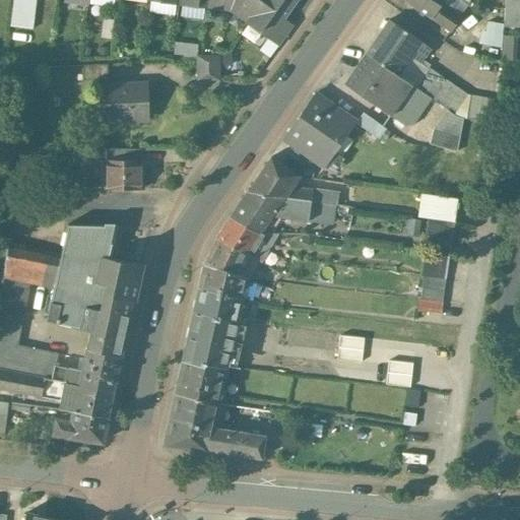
[(36,0),(13,0),(11,25),(33,28),(36,0)]
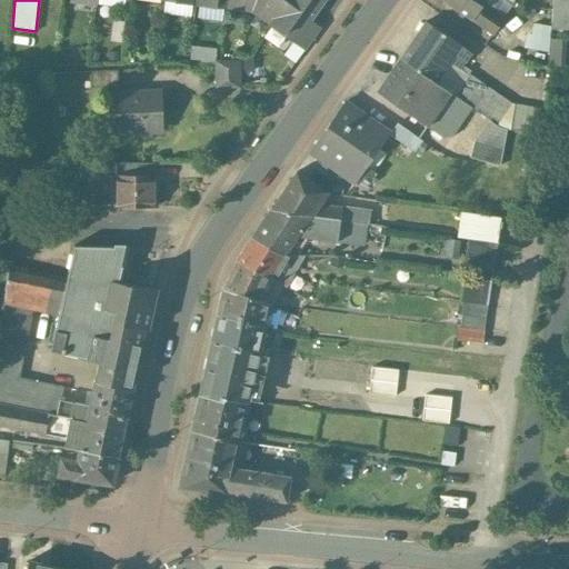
[(228,0),(228,8),(229,8),(229,6),(252,9),(255,0),(228,0)]
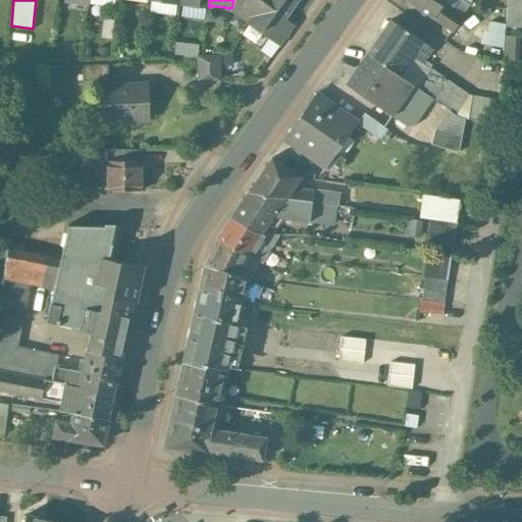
[(233,0),(231,8),(248,20),(247,21),(248,22),(263,0),(233,0)]
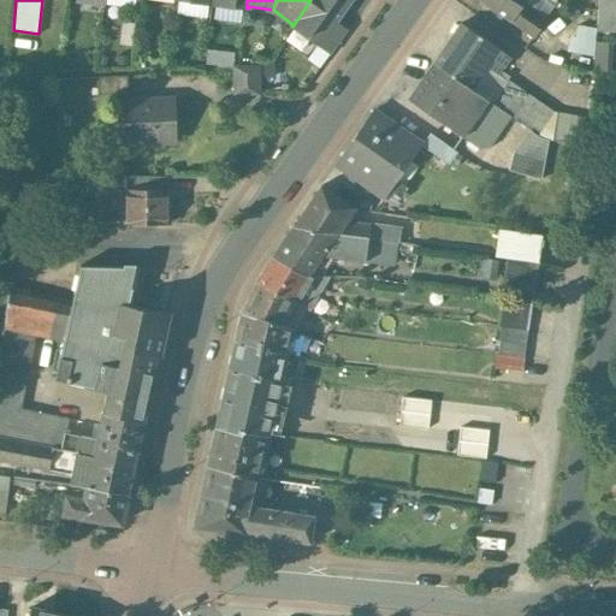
[(311,0),(292,27),(319,45),(350,0),(311,0)]
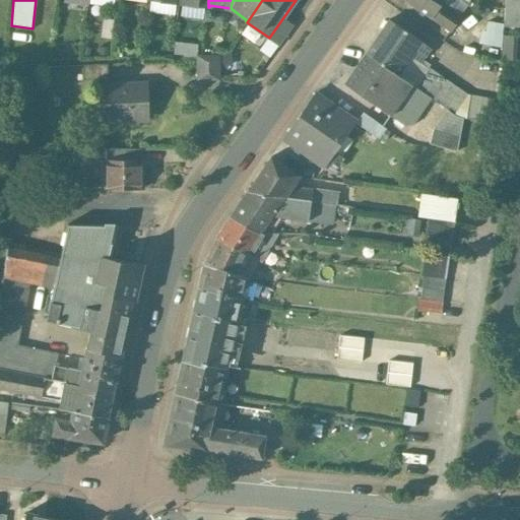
[(403,0),(451,31),(461,17),(450,10),(457,0),(403,0)]
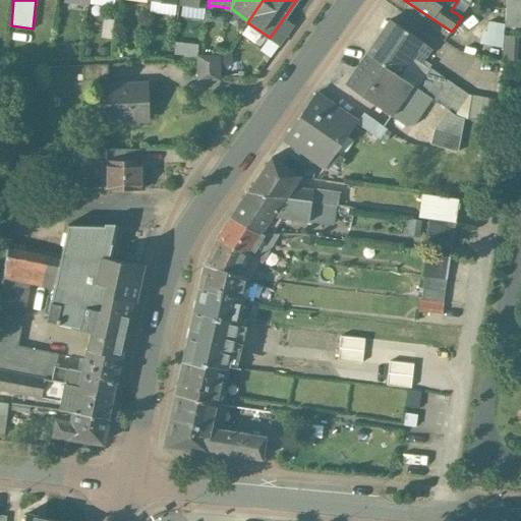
[(518,0),(506,0),(505,25),(516,26),(518,0)]
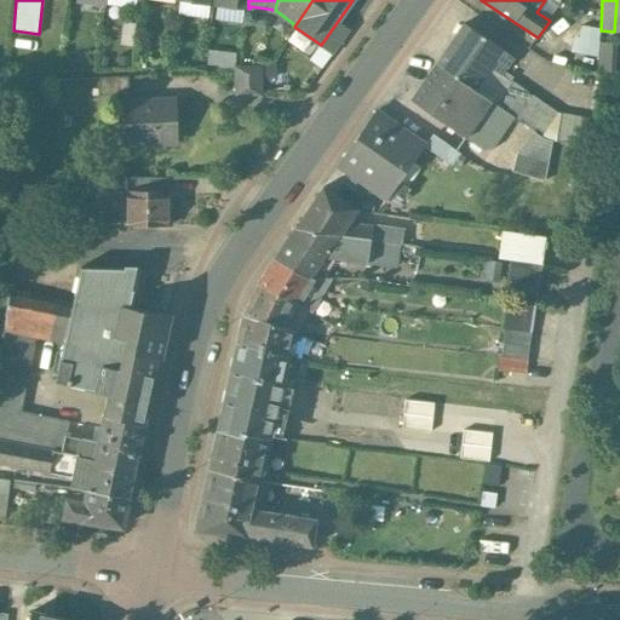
[(500,47),(463,22),(436,63),(475,89),(491,99),(494,102),(510,79),(501,73),(489,65),(500,47)]
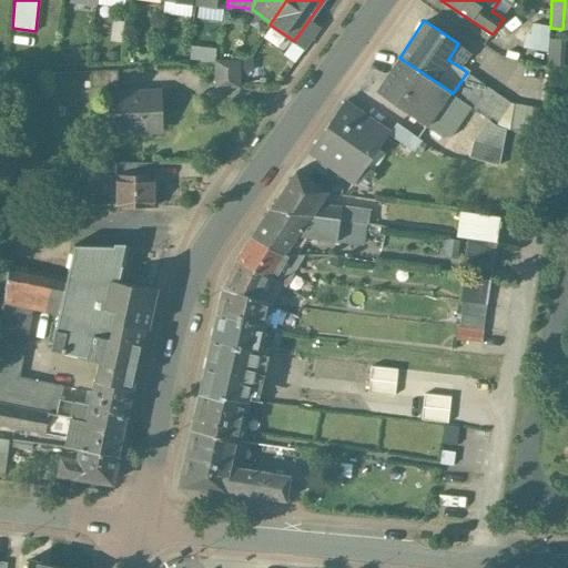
[(527,38),(537,39),(537,42),(545,43),(547,24),(529,21),(527,38)]
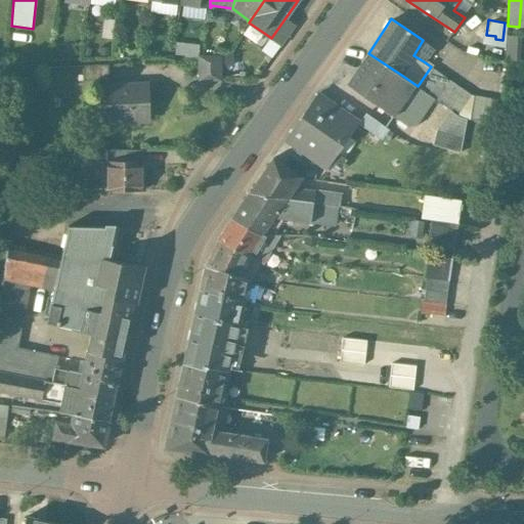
[(433,46),(423,40),(413,55),(424,61),(433,46)]
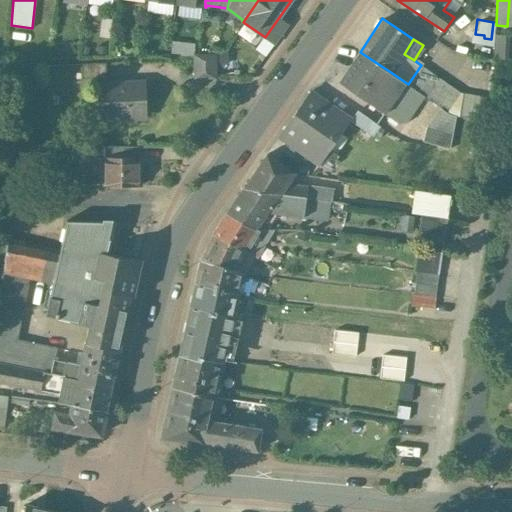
[(392,73),(360,52),(339,84),(399,124),(406,121),(424,96),(408,84),(398,99),(395,97),(405,82),(392,73)]
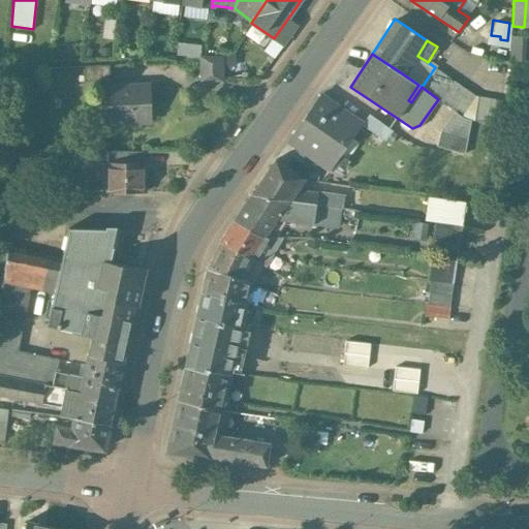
[(222,81),(222,58),(208,58),(208,56),(205,56),(205,58),(203,58),(204,81),(222,81)]
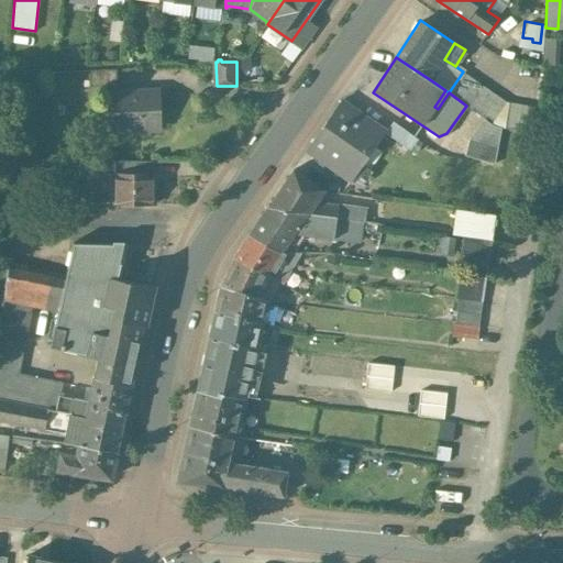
[(117,68),(90,69),(91,86),(118,85),(117,68)]
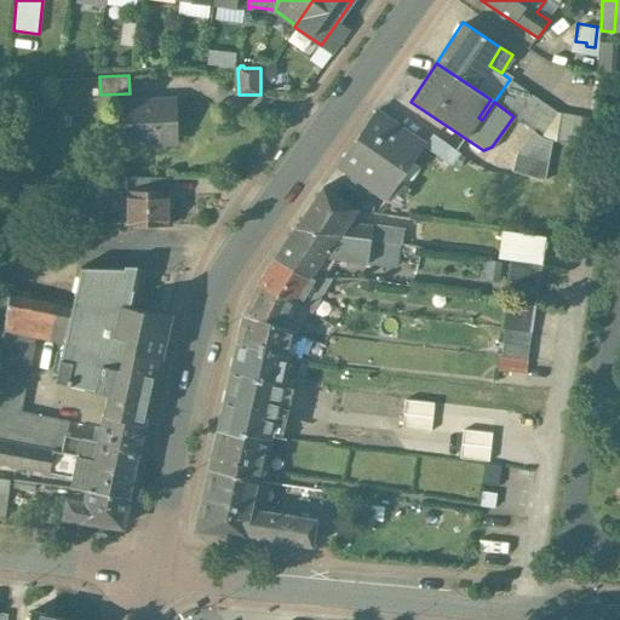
[(558,113),(511,78),(510,79),(494,102),(514,116),(541,138),(555,142),(560,114),(558,113)]
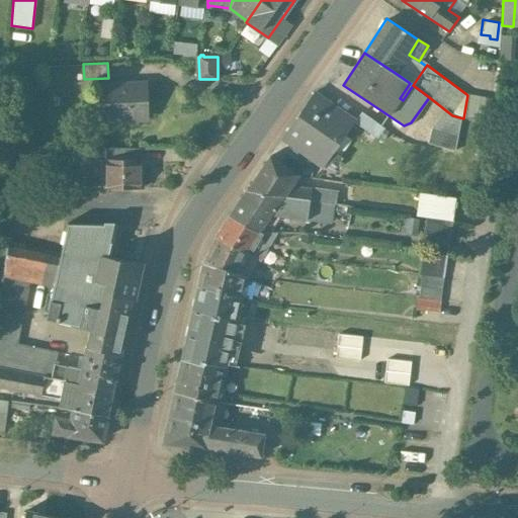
[(147,81),(105,84),(107,121),(149,119),(147,81)]
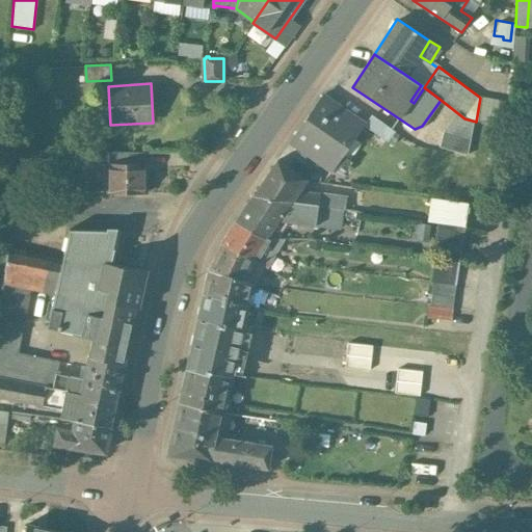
[(361,123),(322,96),(312,112),(291,141),(331,170),(343,155),(340,153),(361,123)]
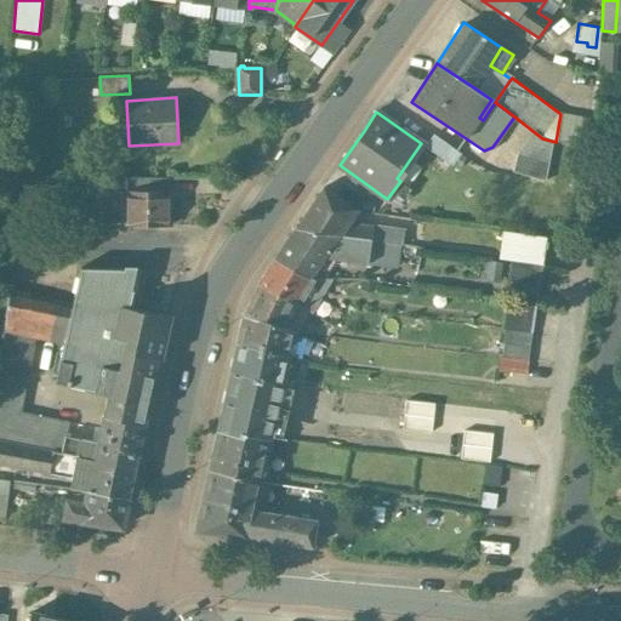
[(590,118),(560,113),(560,114),(556,142),(585,147),(590,118)]
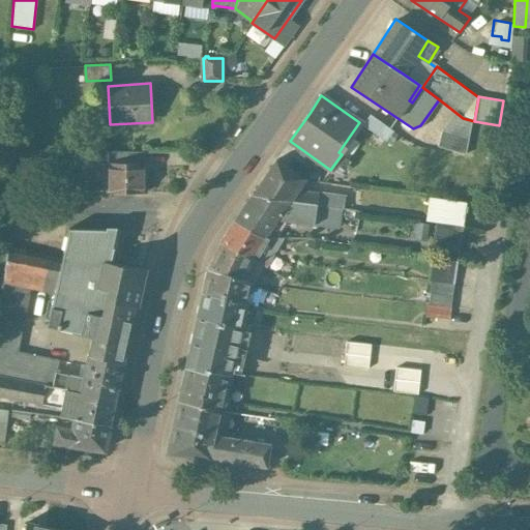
[(468,123),(452,112),(446,120),(462,133),(468,123)]
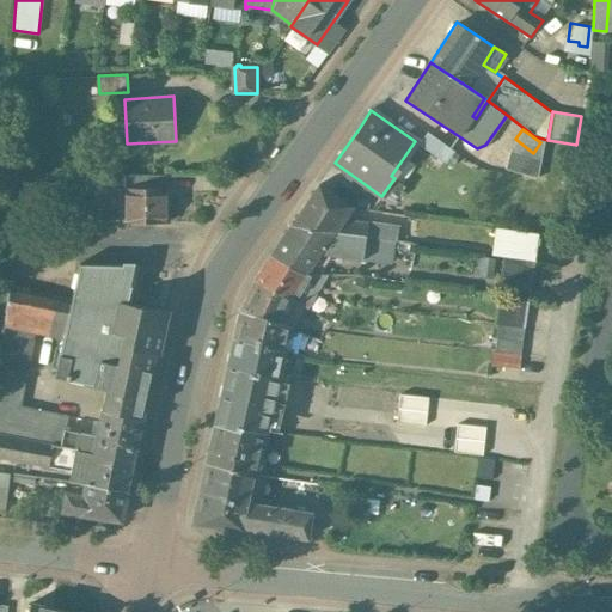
[(452,150),(427,133),(418,144),(444,161),(452,150)]
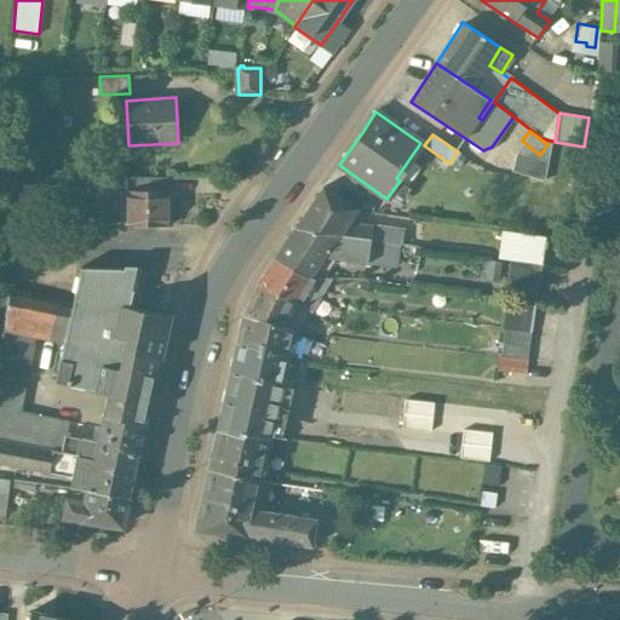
[(547,162),(515,153),(512,171),(544,179),(547,162)]
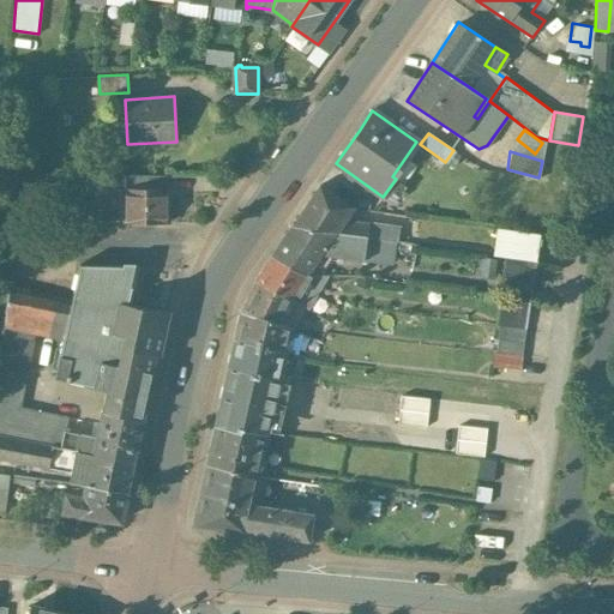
[(166,175),(125,175),(125,188),(125,190),(166,190),(166,175)]
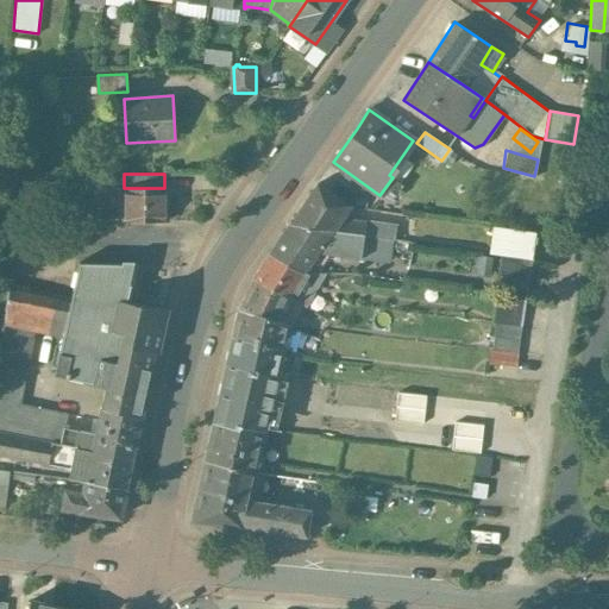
[(357,194),(337,182),(330,194),(350,206),(357,194)]
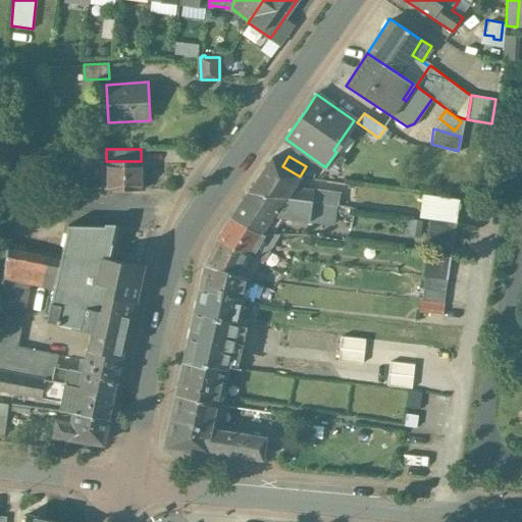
[(341,194),(292,188),(300,176),(282,166),(271,159),(248,194),(308,203),(334,206),(338,207),(341,194)]
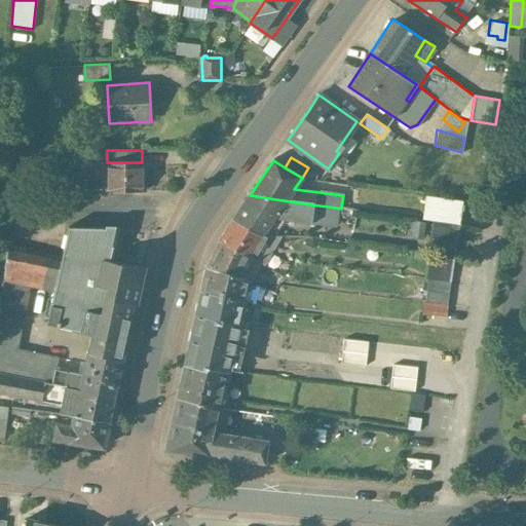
[(142,162),(107,162),(107,161),(106,161),(105,189),(143,190),(143,162),(142,162)]
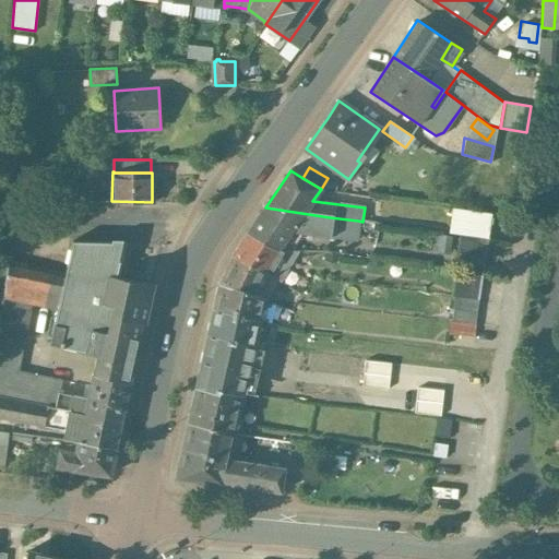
[(330,217),(265,207),(248,234),(278,251),(289,234),(300,236),(323,238),(330,217)]
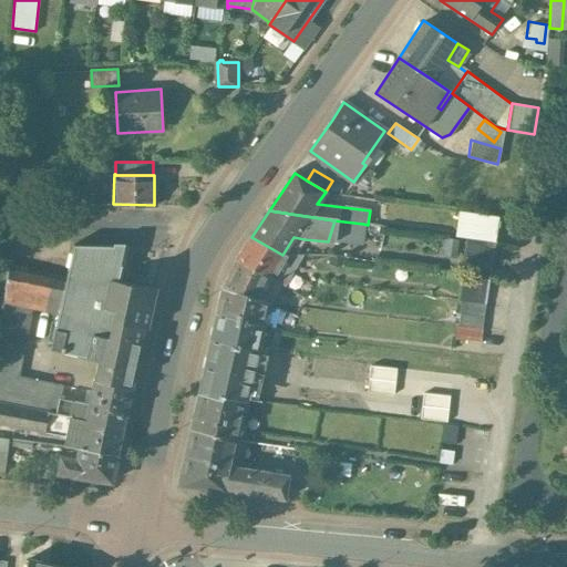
[(500,217),(460,212),(456,237),(467,238),(495,243),(500,217)]
